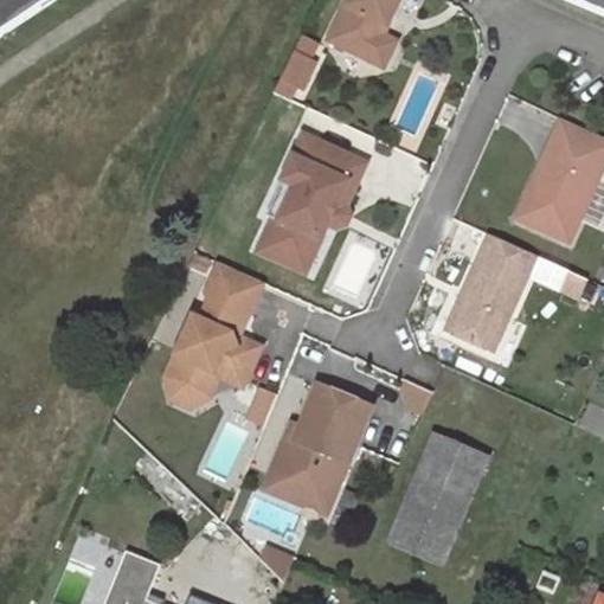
[(0,43),(60,0),(0,0),(0,43)]
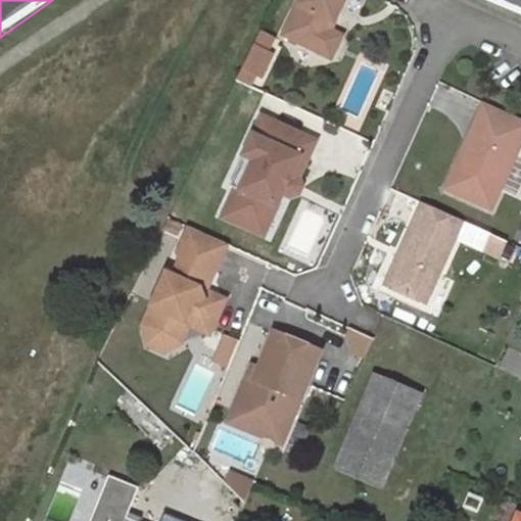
[(297,0),(281,33),(317,50),(325,48),(331,35),(328,28),(334,15),(332,14),(337,3),(340,4),(341,0),(297,0)]
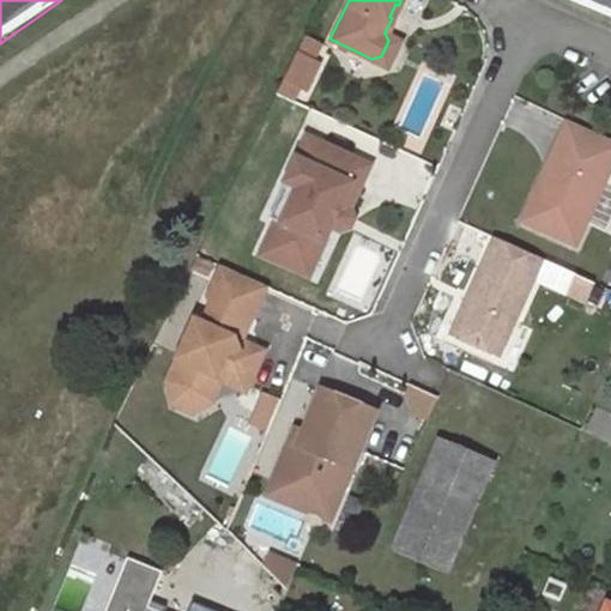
[(572,0),(610,16),(610,0),(572,0)]
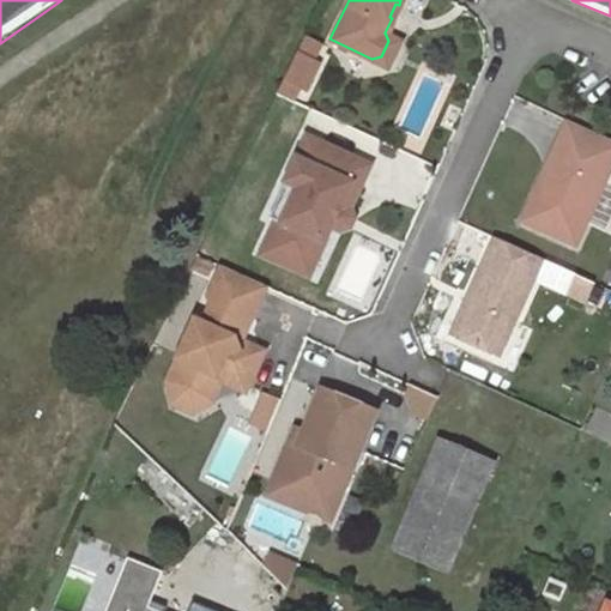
[(398,40),(385,32),(388,41),(381,56),(371,59),(385,66),(398,40)]
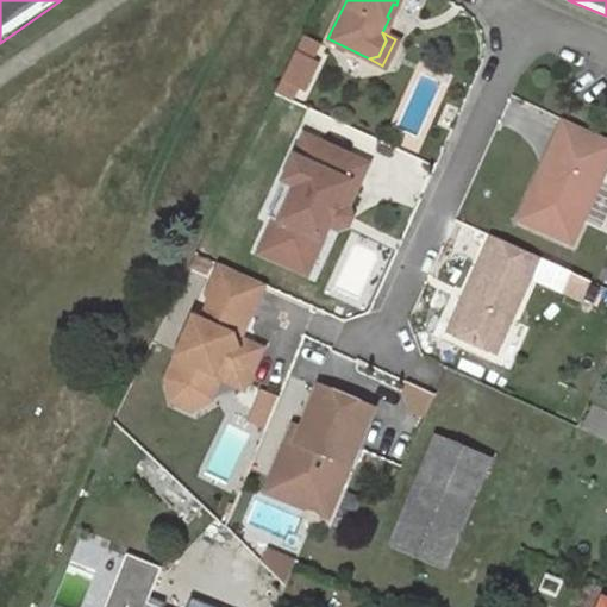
[(304,36),(281,91),(300,99),(324,44),(304,36)]
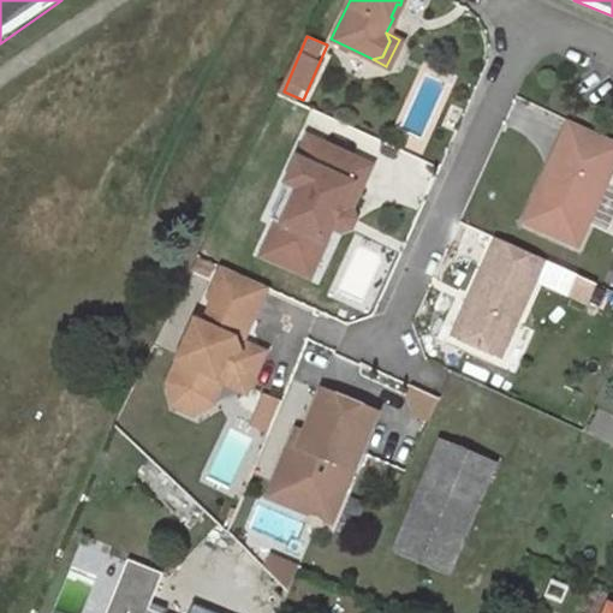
[(612,156),(612,140),(566,119),(554,144),(563,149),(555,167),(546,162),(521,219),(575,244),(612,156)]
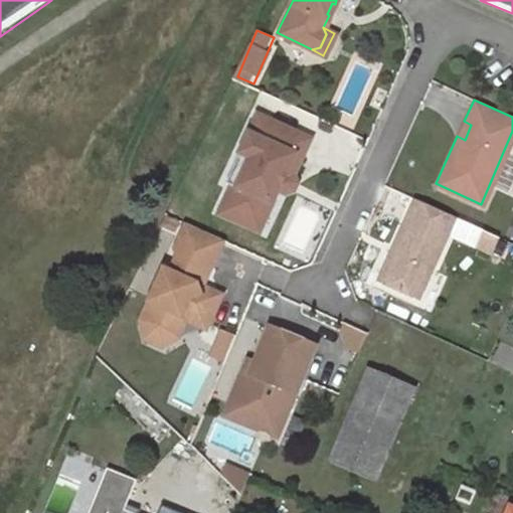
[(307,135),(253,112),(244,132),(250,134),(242,150),(247,153),(233,184),(228,182),(220,199),(223,205),(254,219),(265,199),(269,201),(275,187),(283,169),(290,172),(307,135)]
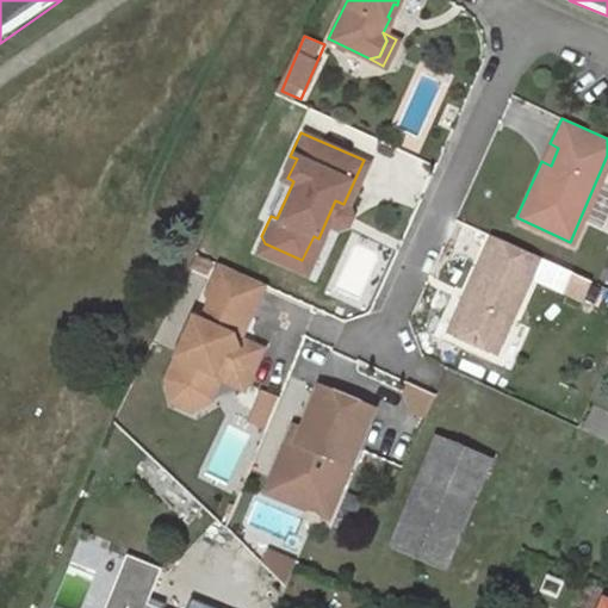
[(558,148),(550,143),(541,161),(551,166),(558,148)]
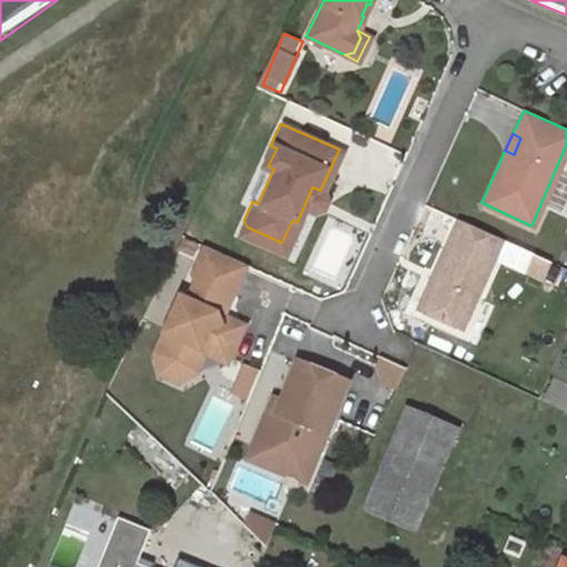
[(277,148),(270,146),(246,198),(252,201),(258,204),(274,169),(268,166),(277,148)]
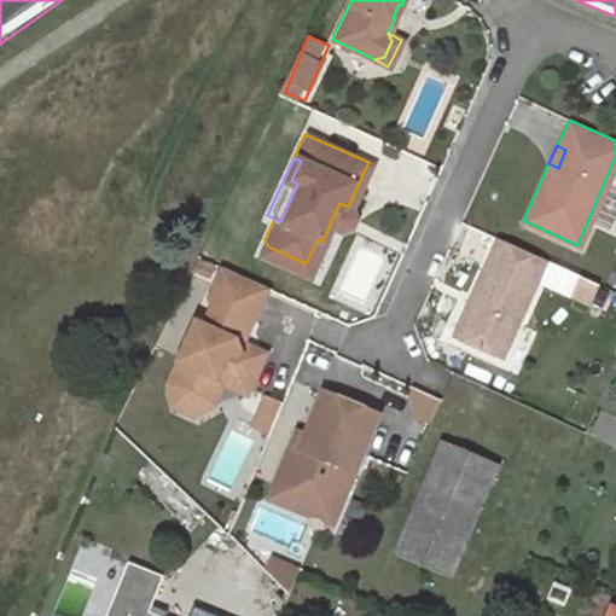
[(352,218),(348,207),(340,203),(337,210),(330,225),(338,230),(348,225),(352,218)]
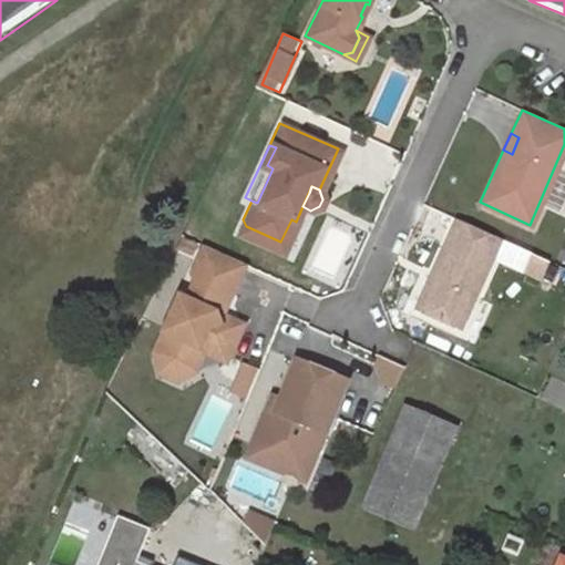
[(497,237),(454,217),(414,307),(458,327),(497,237)]
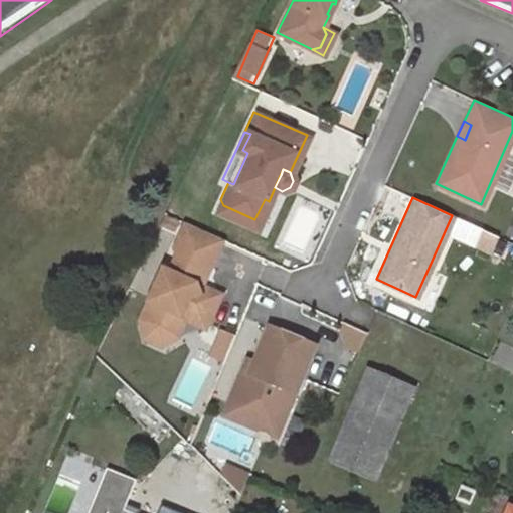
[(223,205),(220,199),(215,211),(255,229),(269,201),(265,199),(254,219),(223,205)]
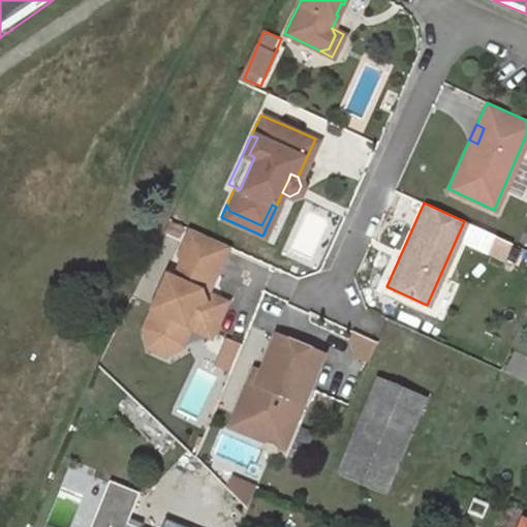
[(512,242),(464,221),(458,236),(504,257),(512,242)]
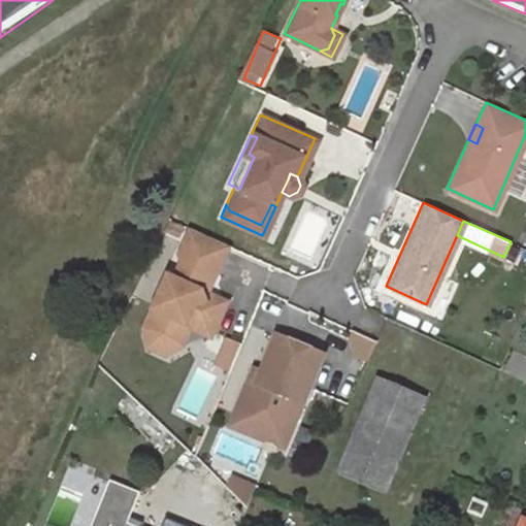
[(226,244),(188,227),(176,253),(179,259),(185,261),(176,280),(165,273),(140,327),(141,330),(173,344),(185,320),(210,331),(223,302),(222,299),(215,296),(211,300),(207,298),(205,292),(226,244)]
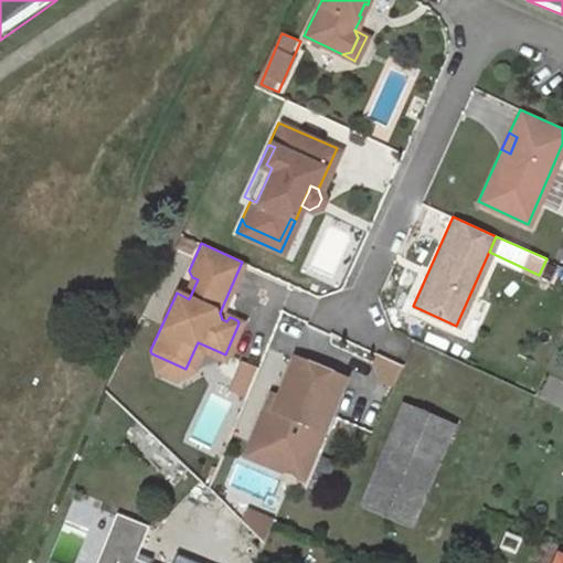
[(226,321),(230,317),(220,312),(222,319),(226,321)]
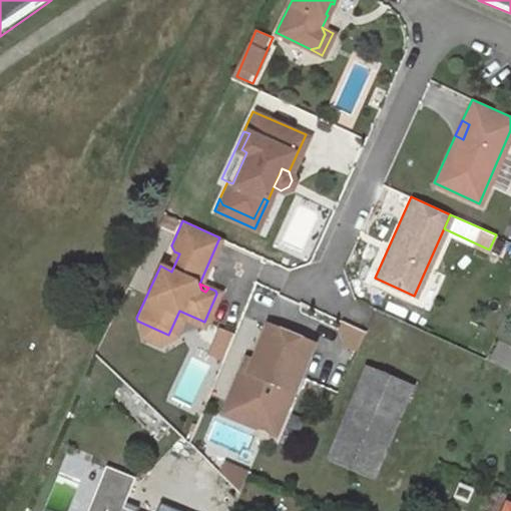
[(202,326),(204,322),(179,311),(168,335),(137,321),(140,336),(157,344),(174,334),(182,317),(202,326)]
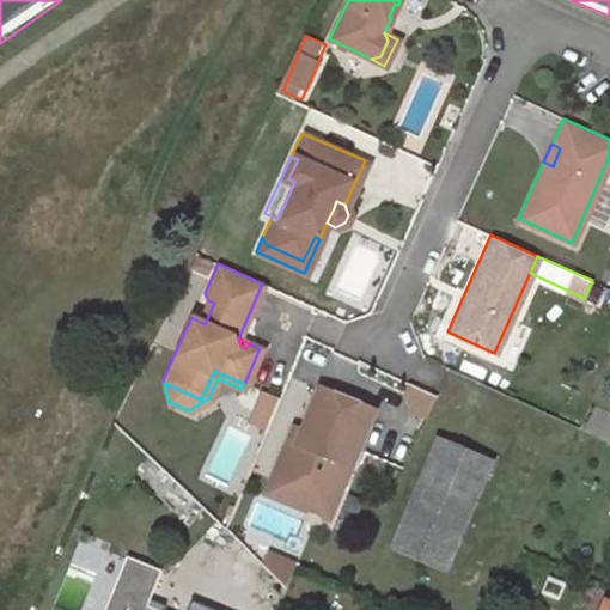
[(294,441),(286,438),(269,477),(317,496),(324,480),(341,487),(372,408),(317,385),(300,427),(294,441)]
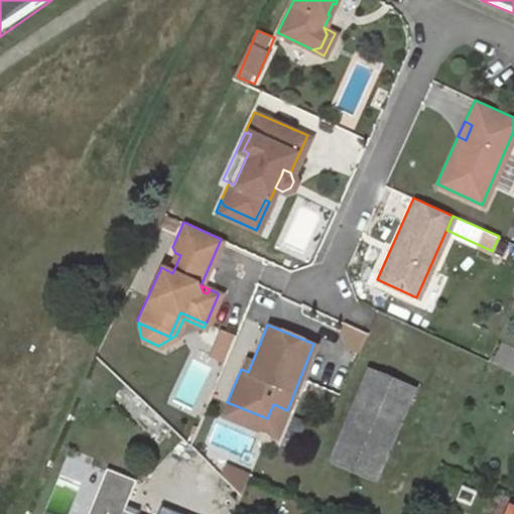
[(253,360),(246,358),(241,369),(248,372),(253,360)]
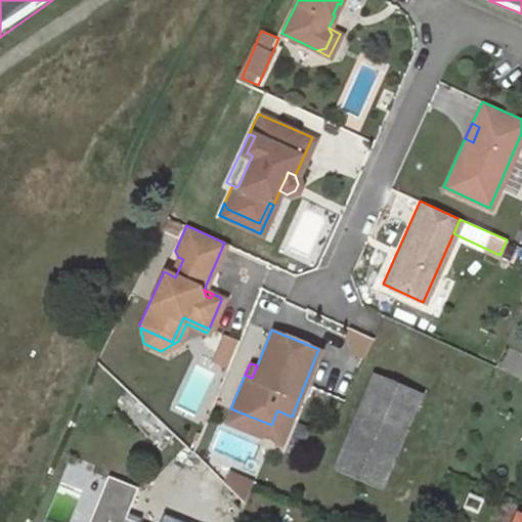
[(419,395),(372,375),(334,468),(380,488),(419,395)]
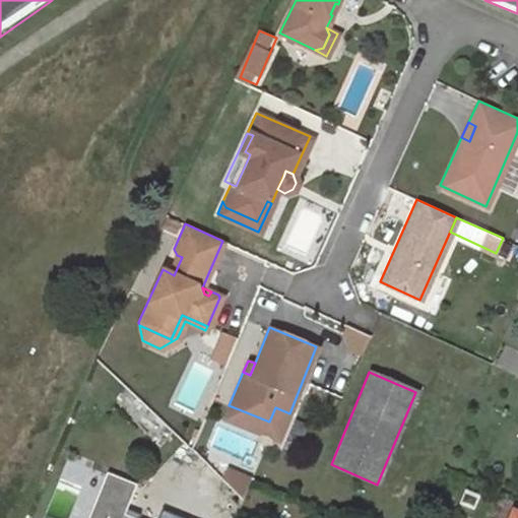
[(269,422),(229,405),(224,417),(278,440),(289,413),(275,407),(269,422)]
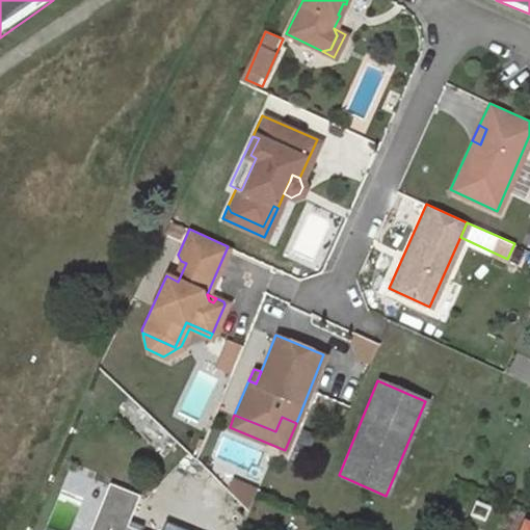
[(231,483),(252,496),(256,486),(234,476),(231,483)]
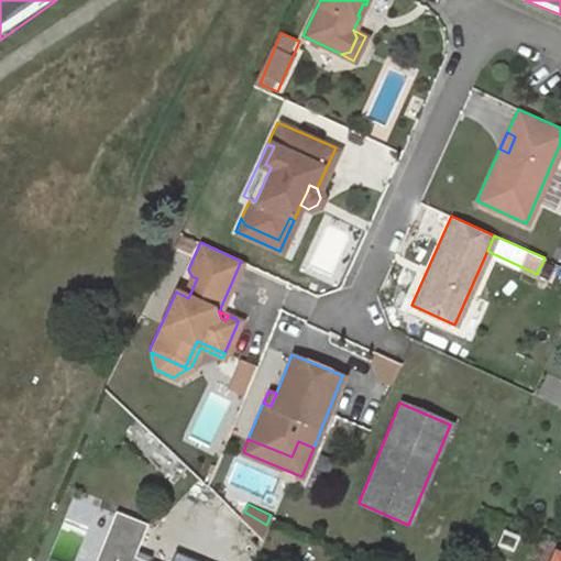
[(114,514),(103,542),(133,554),(144,526),(114,514)]
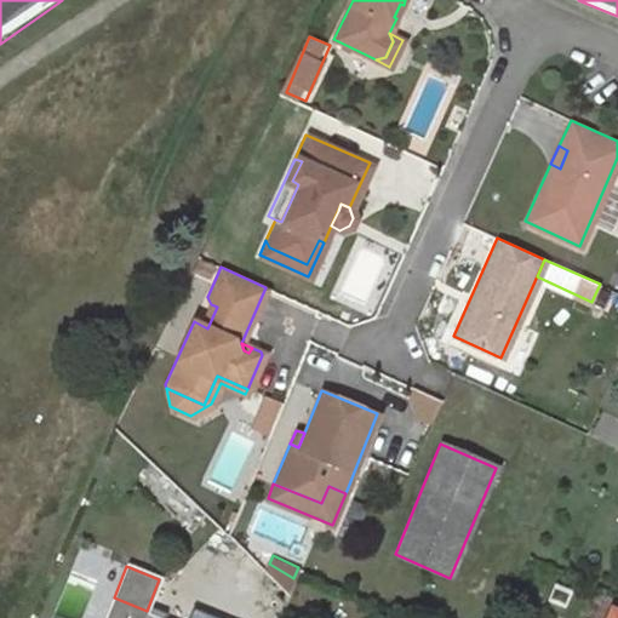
[(147,611),(114,598),(113,602),(144,614),(147,611)]
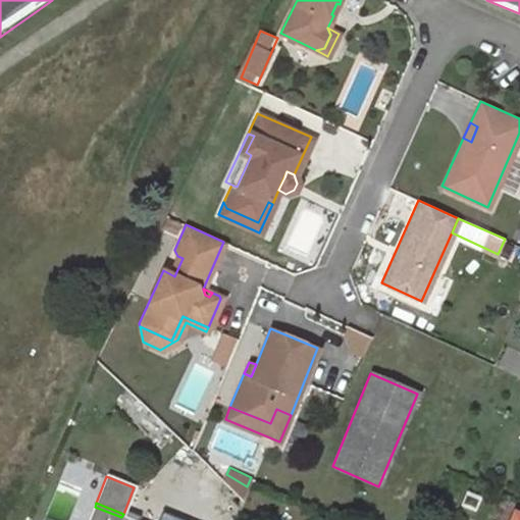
[(446,519),(450,511),(436,506),(429,519),(446,519)]
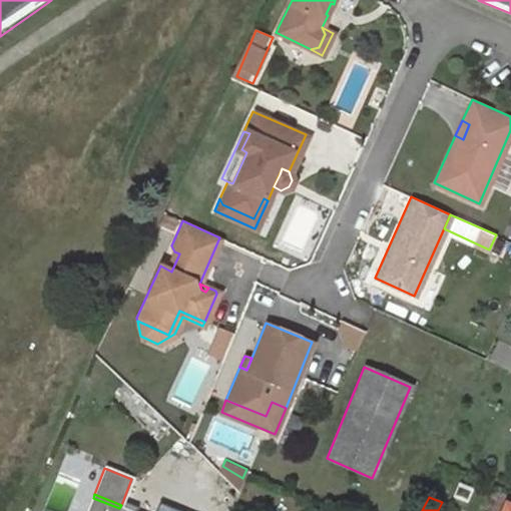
[(125,510),(119,508),(93,498),(89,508),(95,510),(125,510)]
